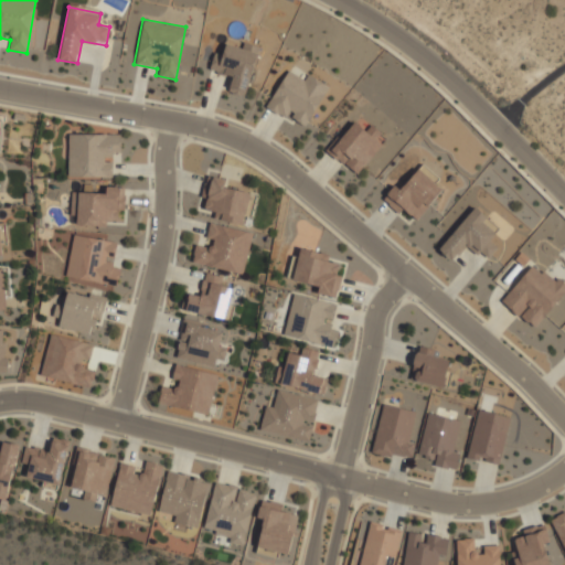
[(245,95),(259,51),(227,41),(223,53),(214,51),(209,71),(230,77),(226,89),(245,95)]
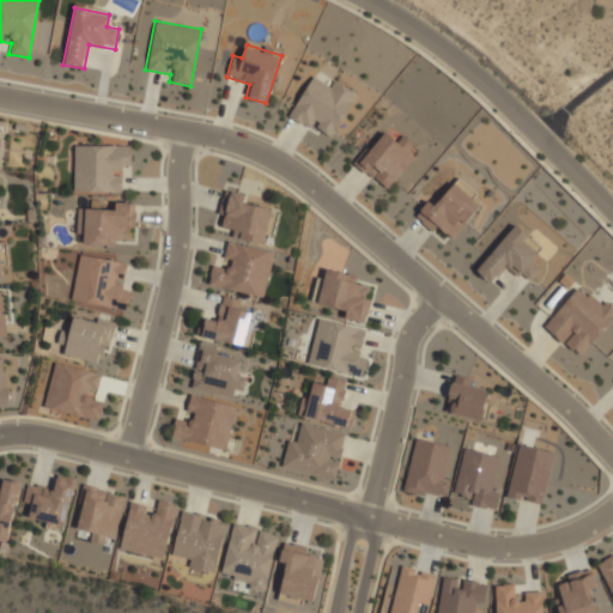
[(357,91),(327,74),(323,82),(310,74),(287,115),(331,139),(357,91)]
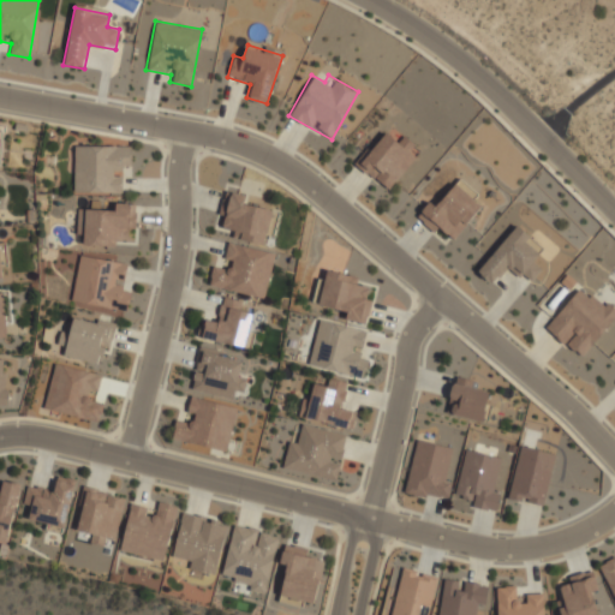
[(422,151),(402,133),(395,141),(384,130),(354,161),(384,191),(422,151)]
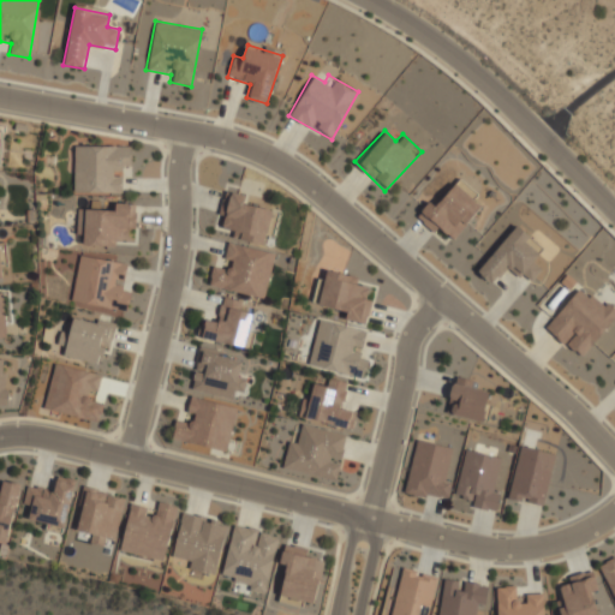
[(131,145),(73,145),(73,192),(120,192),(120,169),(131,169),(131,145)]
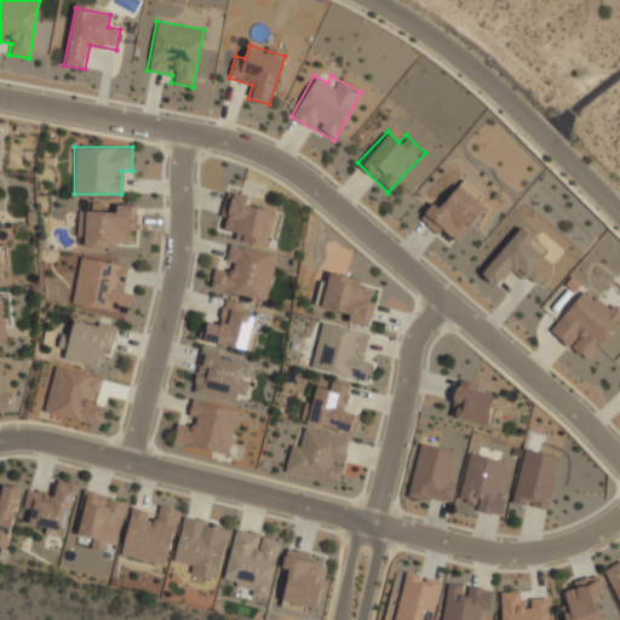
[(419,218),(454,245),(489,200),(463,179),(442,206),(434,200),(419,218)]
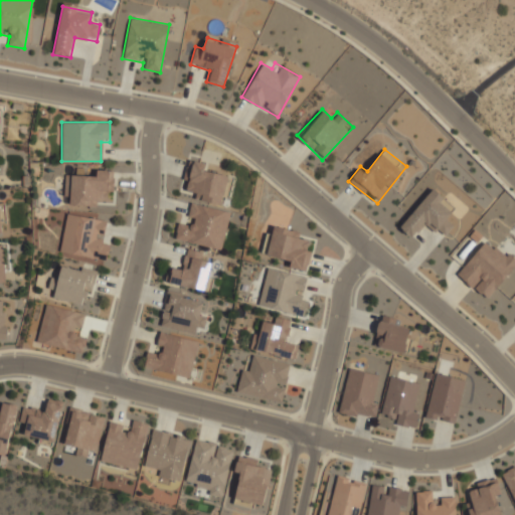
[(204,171),(206,162),(188,158),(180,195),(224,204),(230,177),(204,171)]
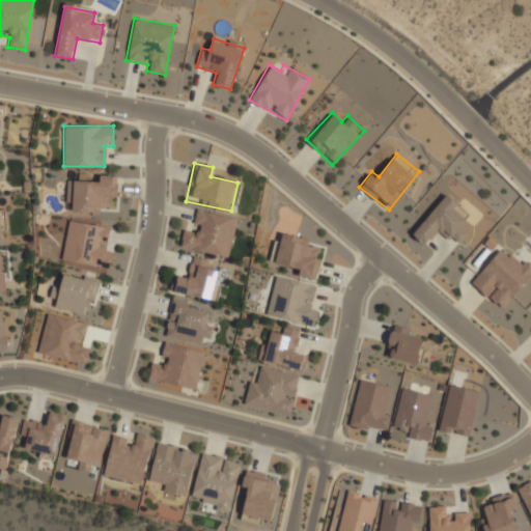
[(66,176),(65,211),(106,212),(106,202),(116,202),(117,178),(66,176)]
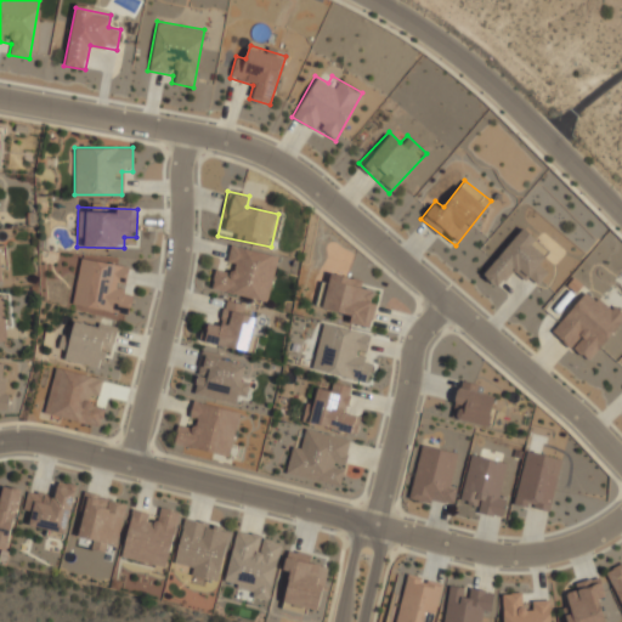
[(481,275),(496,287),(501,281),(502,282),(512,271),(522,281),(526,277),(536,284),(547,272),(537,265),(544,258),(530,244),(535,239),(521,227),(481,275)]
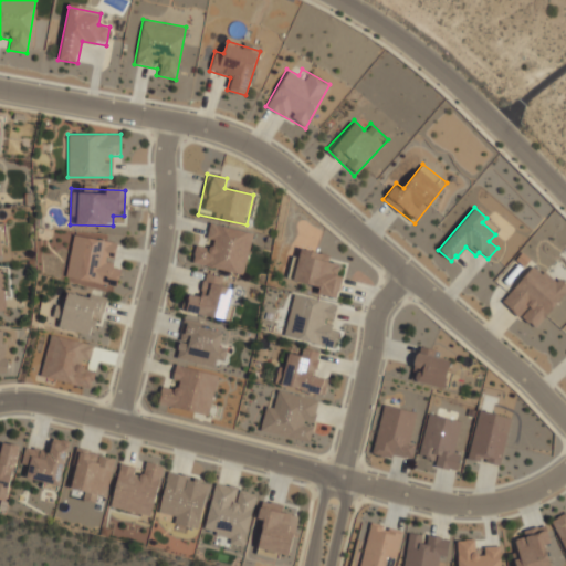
[(242,275),(252,234),(210,224),(206,245),(196,243),(191,263),(242,275)]
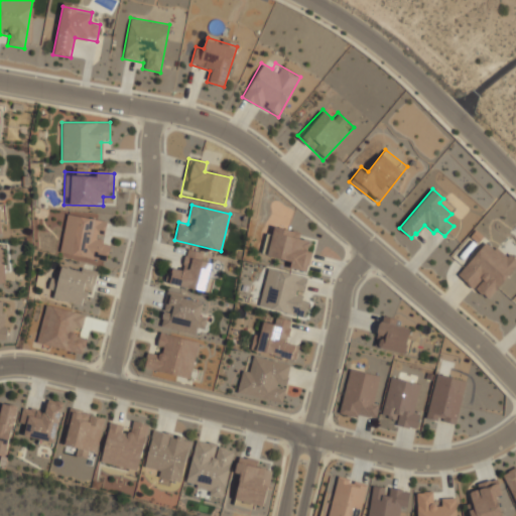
[(66,214),(59,253),(103,260),(109,220),(66,214)]
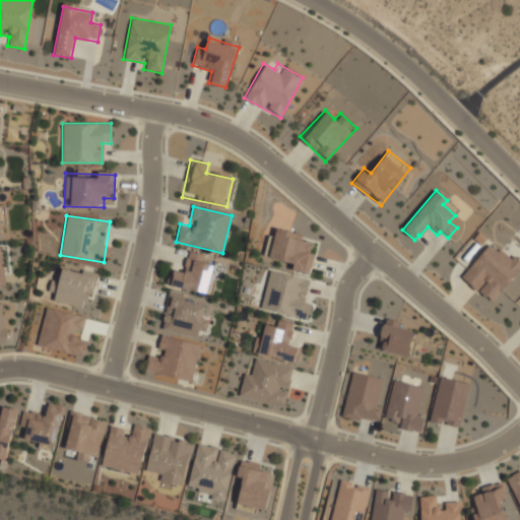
[(308,274),(304,273),(291,271),(294,264),(269,258),(276,229),(302,235),(301,241),(312,243),(309,253),(314,254),(311,267),(310,267),(308,274)]
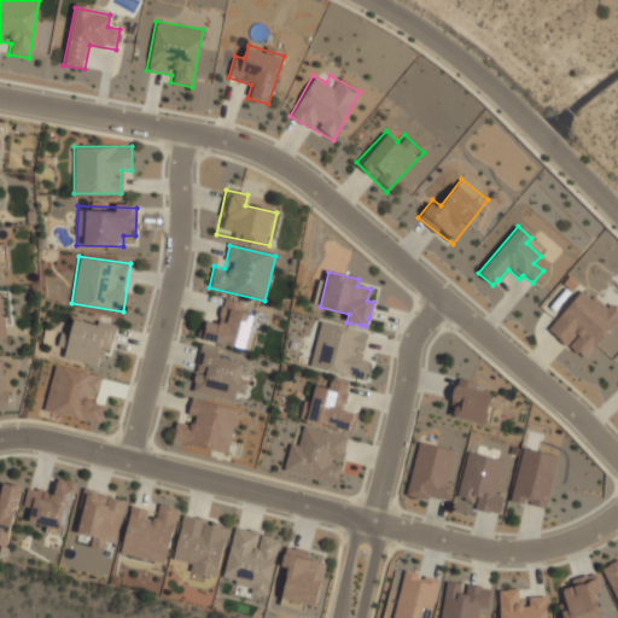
[(547,330),(558,338),(557,339),(564,347),(575,333),(577,336),(567,347),(576,354),(577,353),(584,359),(617,318),(617,310),(608,303),(606,307),(593,296),(590,298),(581,290),(547,330)]
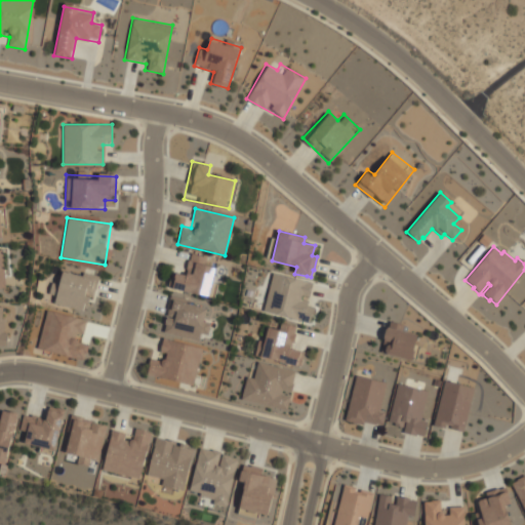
[(215,266),(206,264),(207,257),(190,254),(186,274),(172,272),(169,289),(210,296),(215,266)]
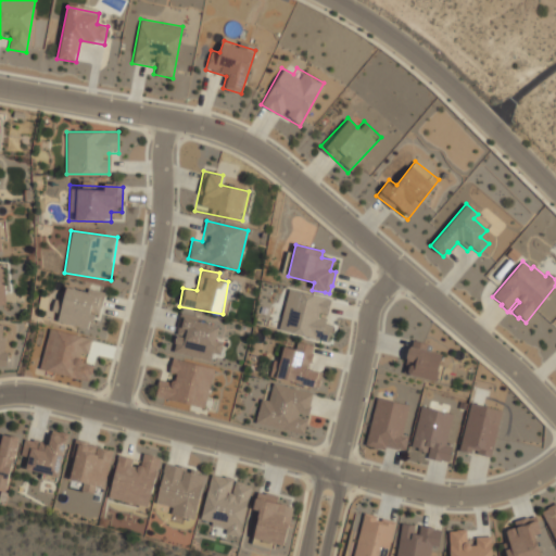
[(102,293),(64,286),(57,321),(95,329),(102,293)]
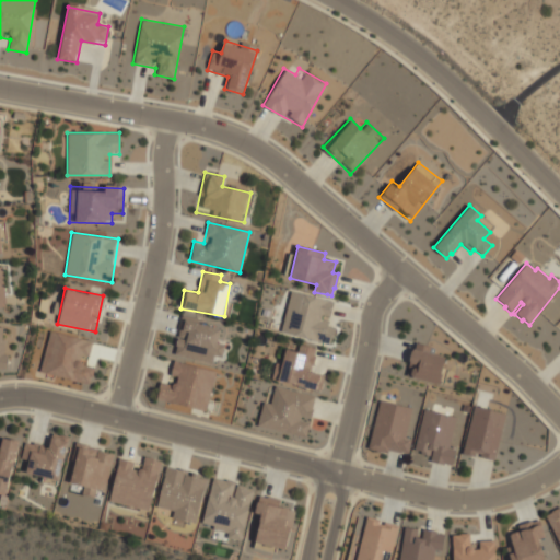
[(329,345),(331,337),(333,338),(335,328),(327,326),(328,322),(321,319),(322,315),(329,317),(334,302),(290,291),(280,333),(329,345)]
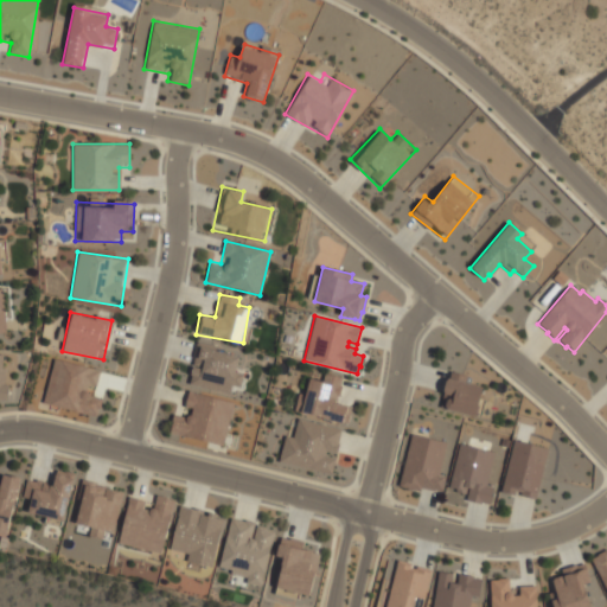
[(240,370),(235,369),(237,355),(196,346),(189,385),(236,394),(240,370)]
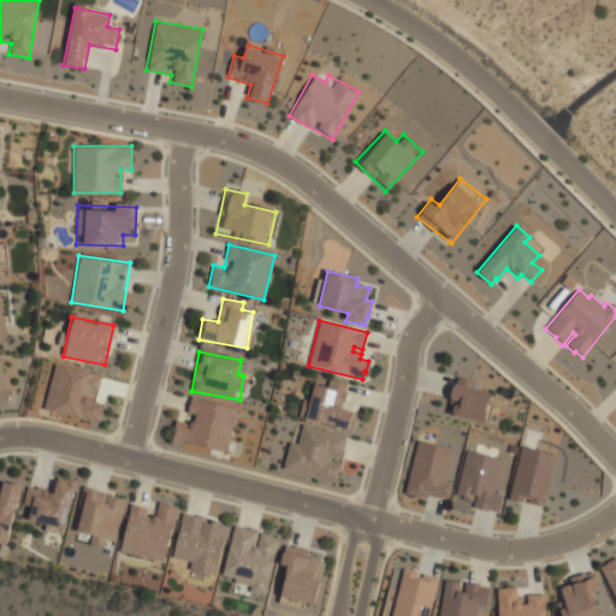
[(43,410),(98,422),(102,404),(90,402),(93,392),(98,394),(102,374),(54,363),(43,410)]
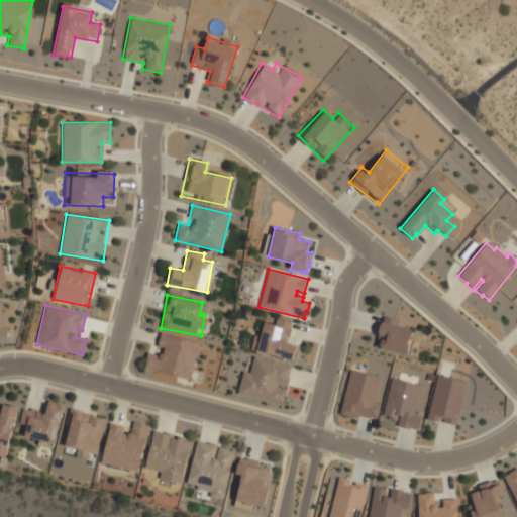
[(274,324),(260,321),(253,351),(295,360),(298,345),(287,343),(292,320),(275,317),(274,324)]
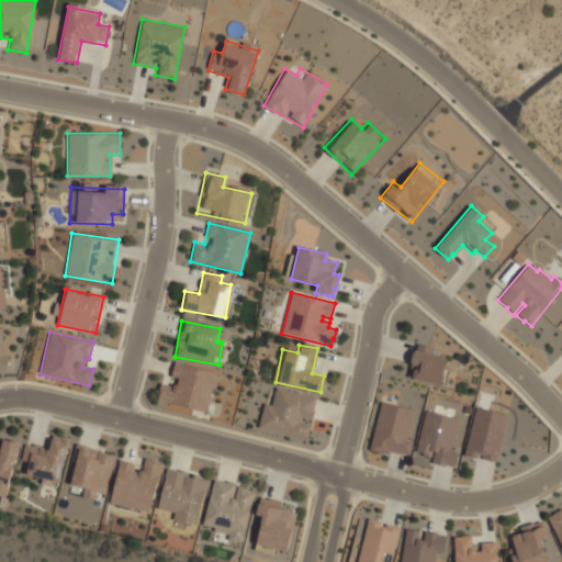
[(440,386),(442,375),(441,375),(446,358),(413,350),(405,378),(440,386)]
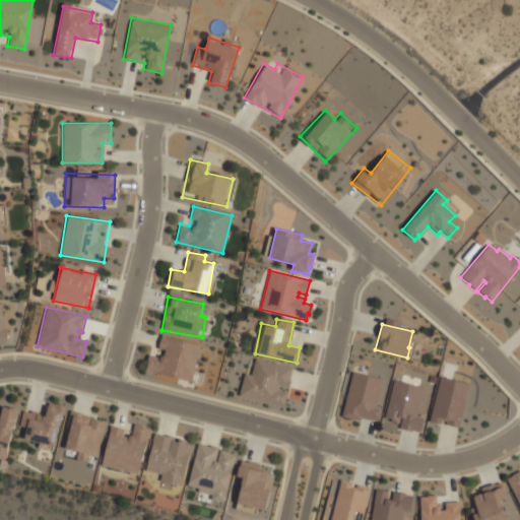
[(192,382),(200,344),(160,335),(155,355),(148,354),(144,372),(192,382)]
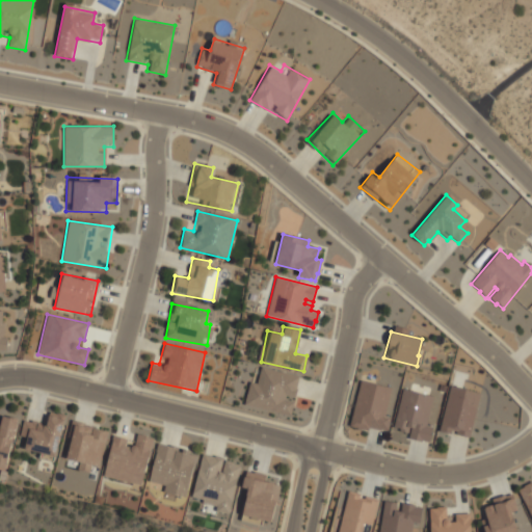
[(289,417),(298,376),(261,367),(258,380),(249,378),(243,406),(289,417)]
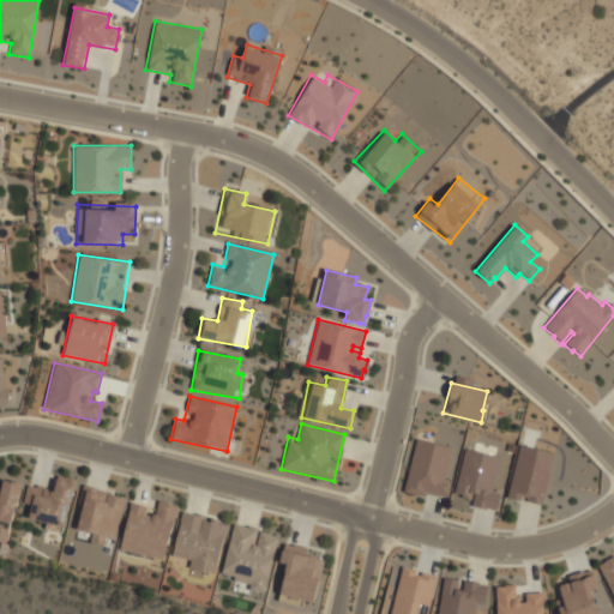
[(439,494),(438,497),(425,493),(423,497),(402,491),(415,438),(451,447),(443,479),(450,481),(446,497),(439,494)]
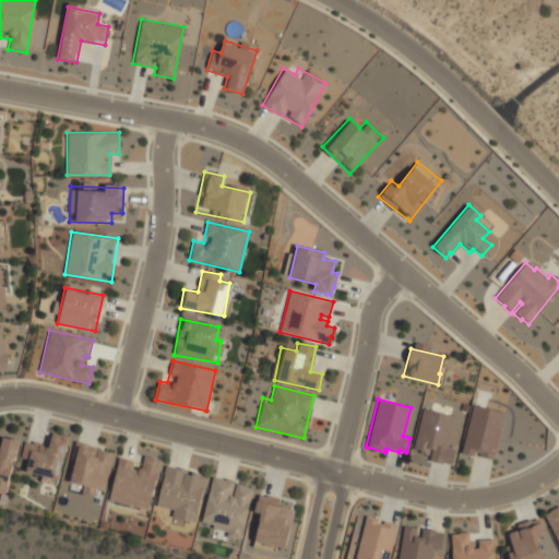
[(478,453),(477,456),(492,460),(503,413),(472,404),(460,453),(473,456),(474,452),(478,453)]
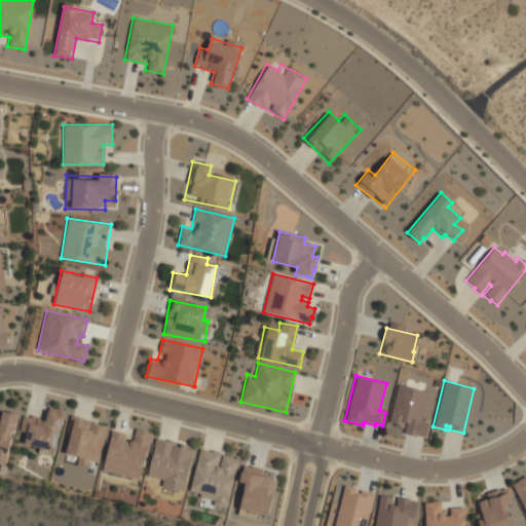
[(395,424),(388,422),(398,384),(427,391),(420,420),(426,422),(422,437),(417,436),(416,437),(403,434),(405,423),(403,422),(402,427),(393,425),(395,424)]
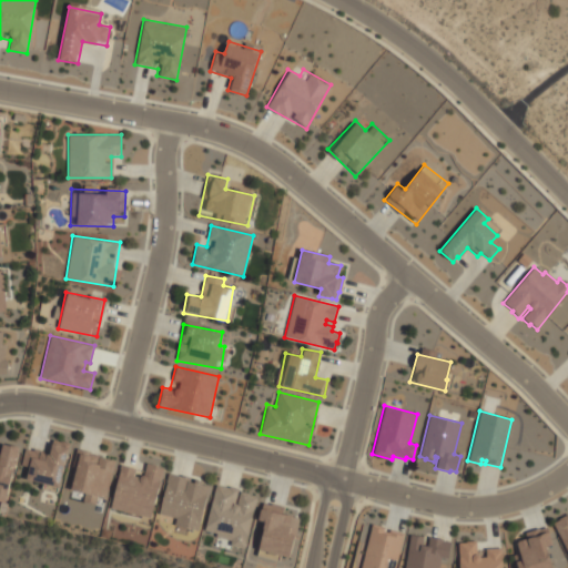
[(50,453),(28,448),(22,480),(60,487),(67,446),(51,443),(50,453)]
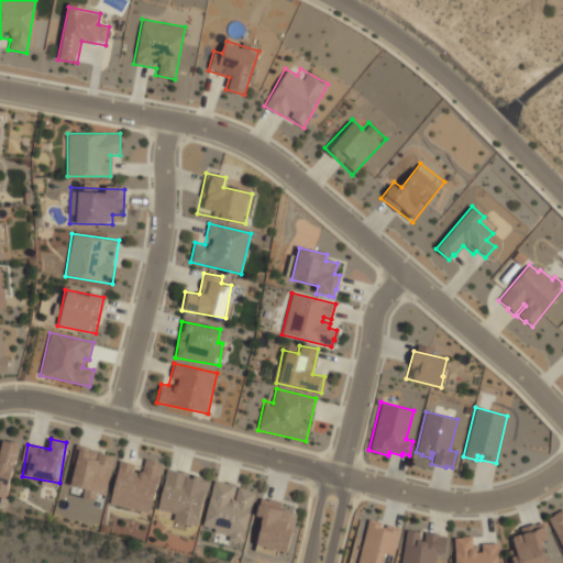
[(17,442),(1,440),(0,444),(0,493),(8,495),(17,442)]
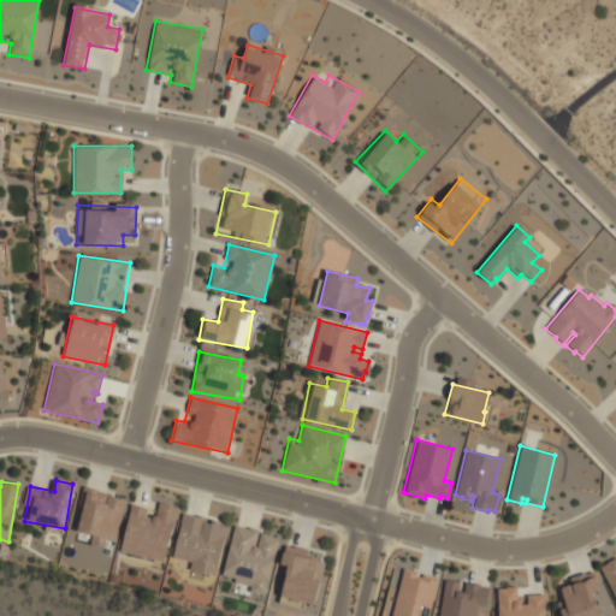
[(114,542),(125,499),(86,489),(75,531),(114,542)]
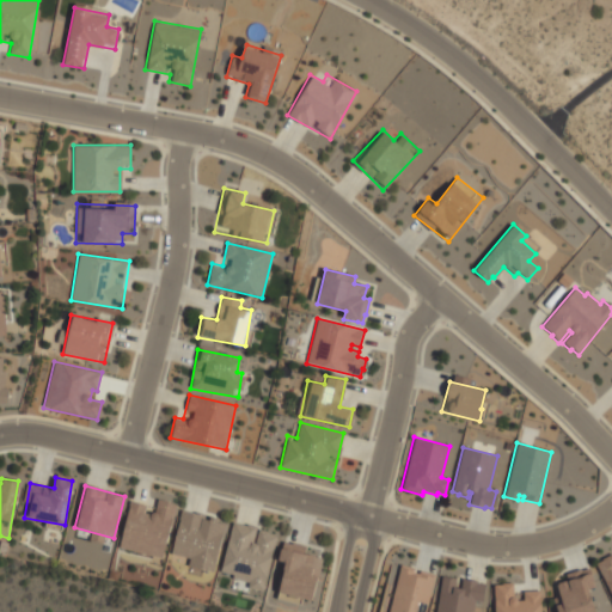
[(118,549),(163,558),(176,505),(155,500),(153,508),(129,503),(118,549)]
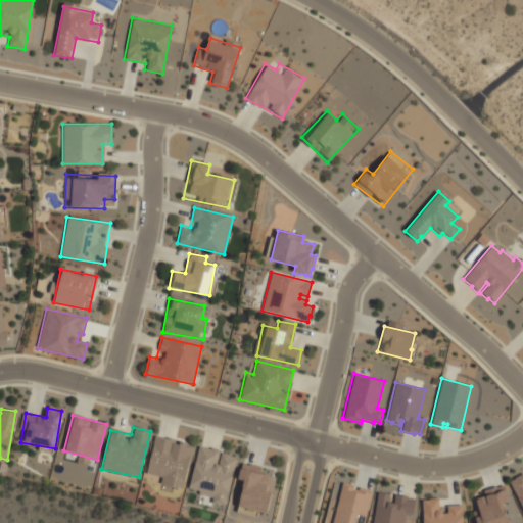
[(146,479),(184,486),(191,444),(153,437),(146,479)]
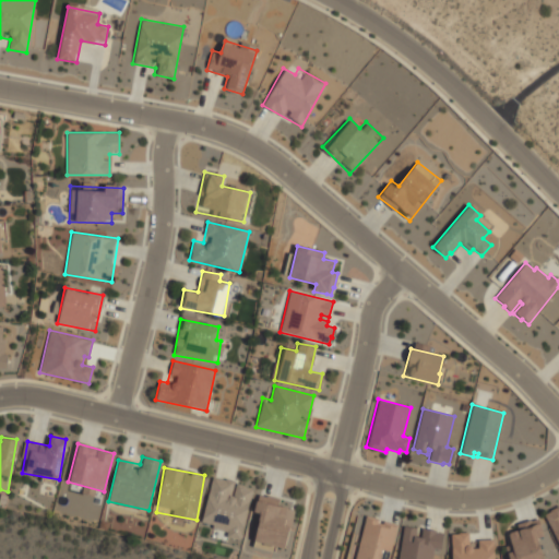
[(212,477),(200,522),(212,525),(211,528),(226,532),(225,537),(239,540),(252,489),(245,487),(245,486),(235,484),(232,497),(230,496),(234,482),(225,478),(224,480),(212,477)]
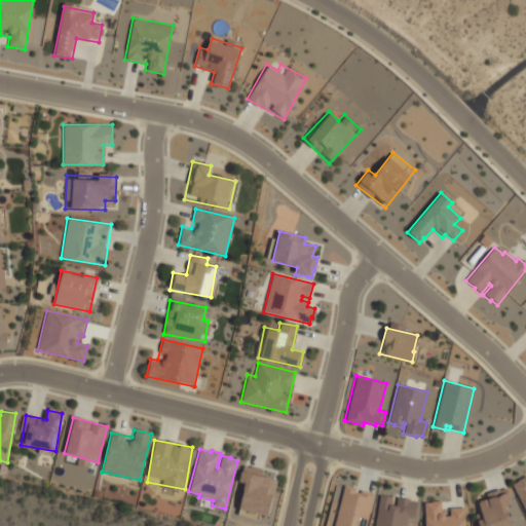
[(268,517),(276,481),(270,479),(270,478),(264,477),(264,478),(250,474),(250,473),(242,471),(242,472),(240,472),(238,482),(245,484),(238,510),(268,517)]
